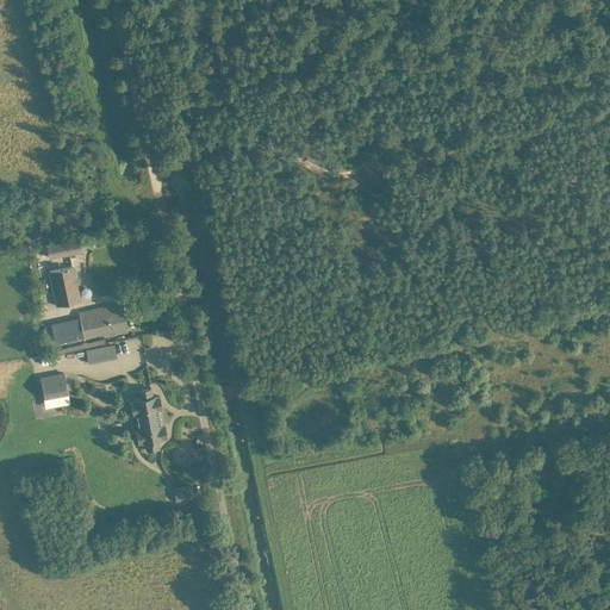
[(49,257),(83,251),(80,236),(47,242),(49,257)]
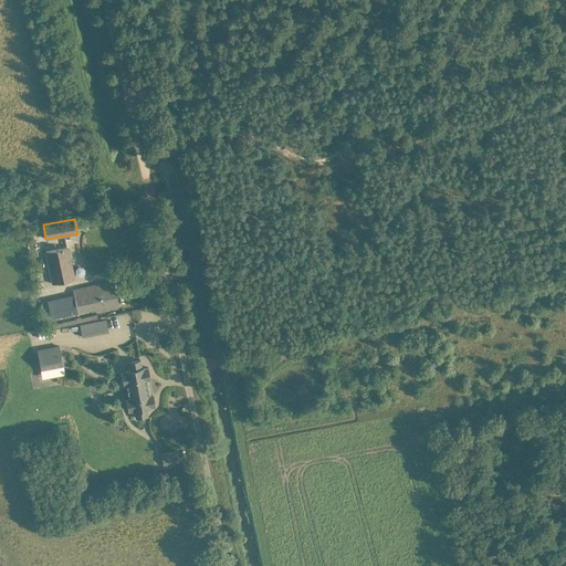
[(18,237),(27,236),(25,227),(17,228),(18,237)]
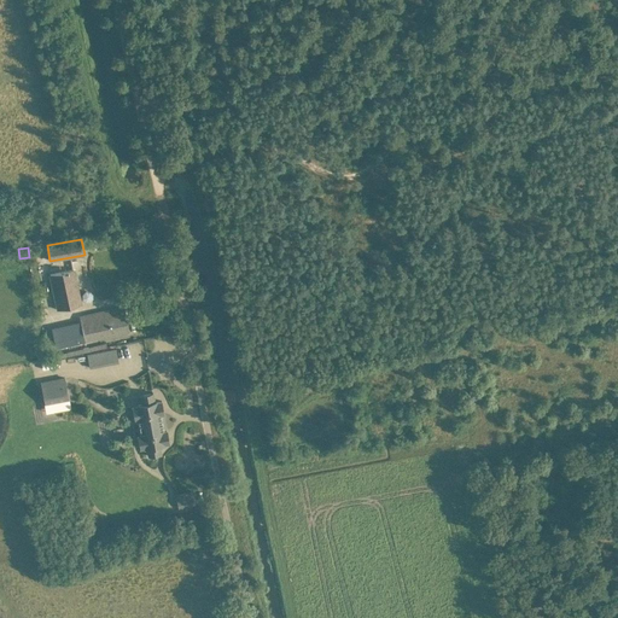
[(57,309),(82,304),(75,269),(48,274),(57,309)]
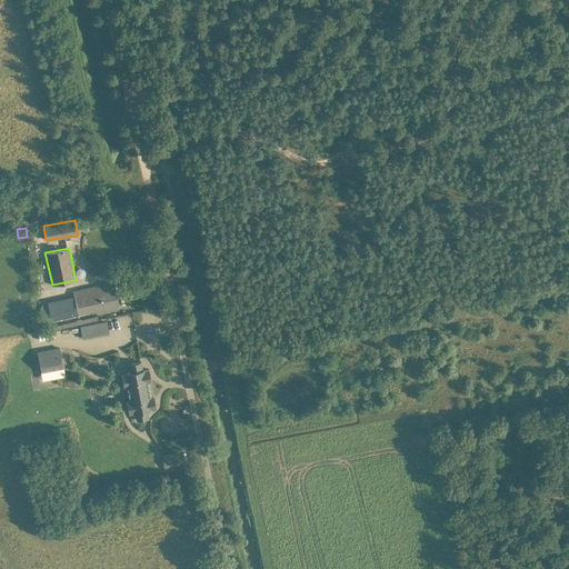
[(75,297),(50,301),(53,319),(108,307),(118,305),(113,282),(102,285),(73,291),(75,297)]
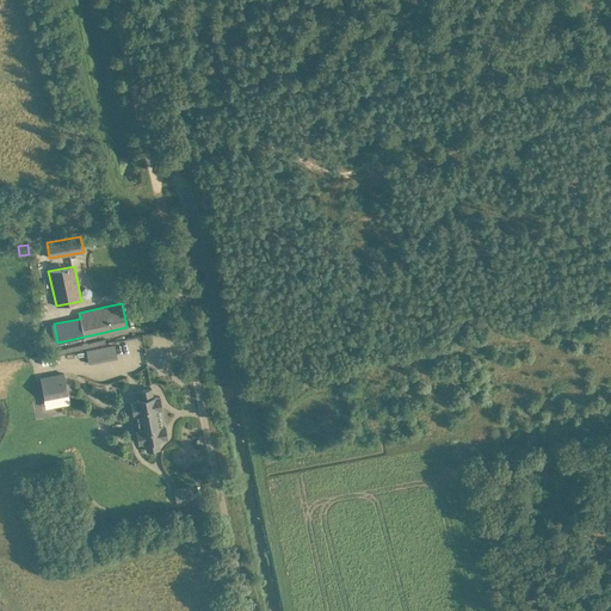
[(88,358),(117,357),(116,345),(88,346),(88,358)]
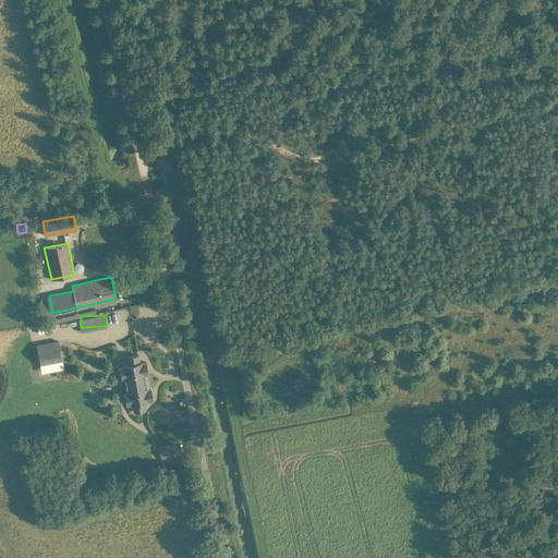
[(38,344),(37,344),(37,346),(40,363),(40,364),(41,364),(61,360),(62,360),(62,359),(59,341),(58,341),(38,344)]
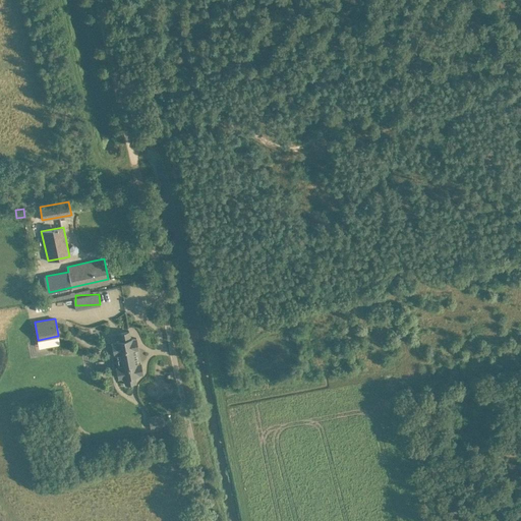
[(138,373),(142,372),(140,362),(138,362),(135,349),(138,348),(136,338),(132,338),(130,338),(129,331),(118,333),(120,340),(115,341),(112,342),(114,353),(115,353),(115,356),(112,357),(114,367),(116,367),(118,378),(122,377),(122,378),(124,377),(125,384),(135,382),(134,375),(139,374),(138,373)]
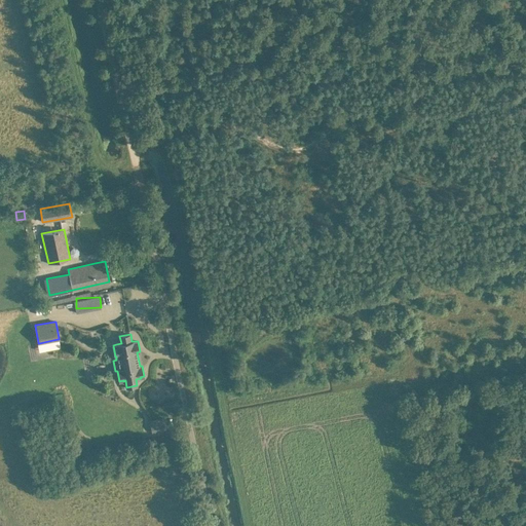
[(162,418),(150,421),(152,433),(165,429),(162,418)]
